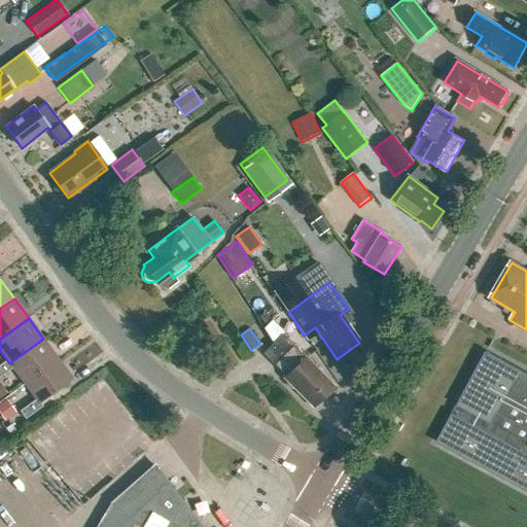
[(281,337),(276,342),(278,345),(276,349),(309,382),(307,385),(321,399),(334,386),(305,358),(304,359),(281,337)]
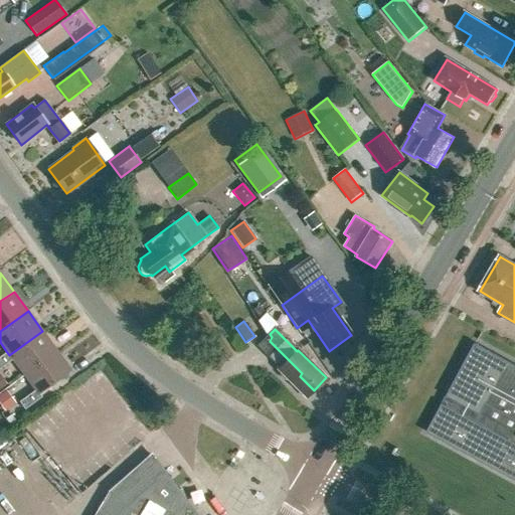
[(56,350),(42,331),(9,355),(6,351),(0,355),(0,367),(12,359),(23,374),(56,350)]
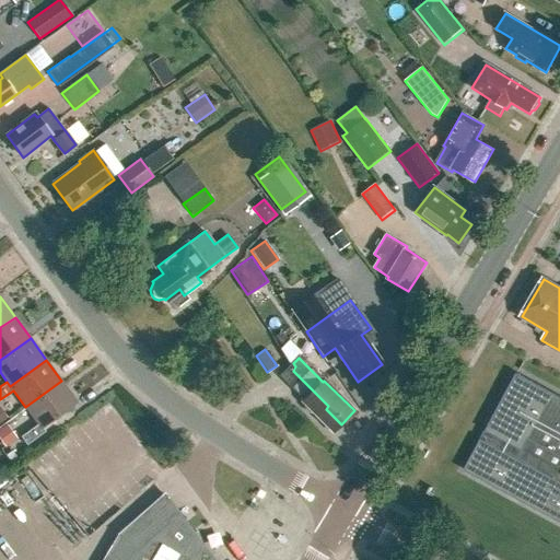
[(295,366),(293,363),(280,376),(304,399),(302,403),(333,432),(341,424),(326,409),(328,406),(293,371),(295,366)]
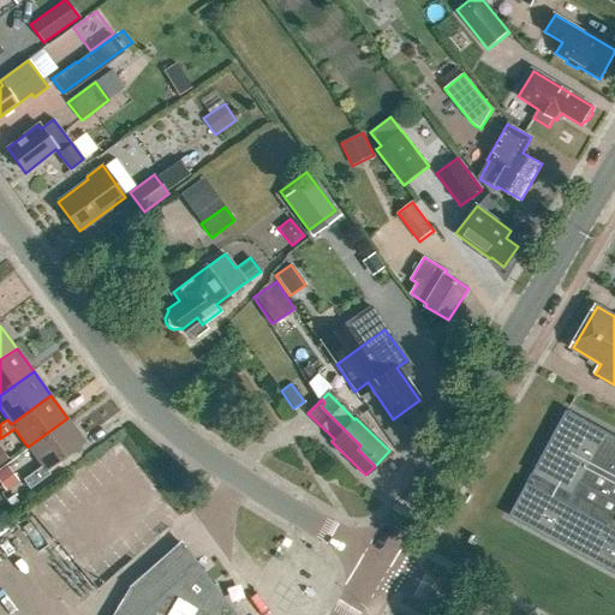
[(614,434),(568,408),(533,472),(509,517),(614,573),(614,434)]
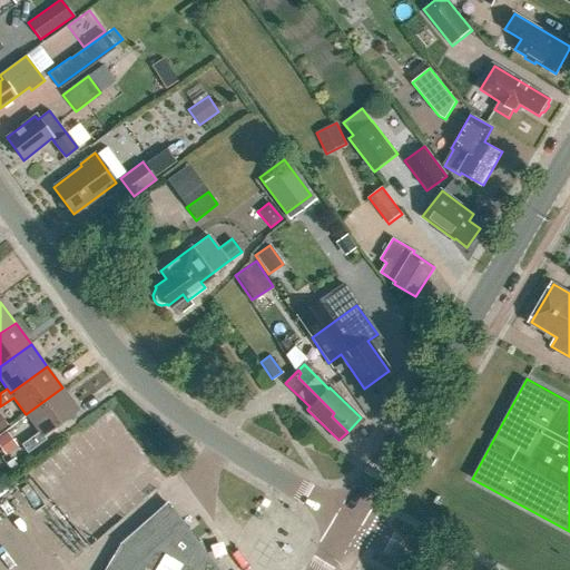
[(79,410),(62,387),(26,414),(38,431),(21,444),(27,452),(46,439),(43,435),(79,410)]
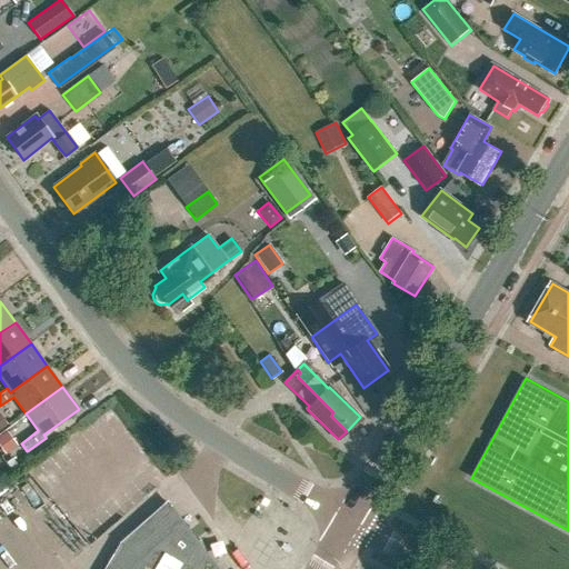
[(0,448),(6,456),(17,447),(7,431),(0,436),(0,448)]
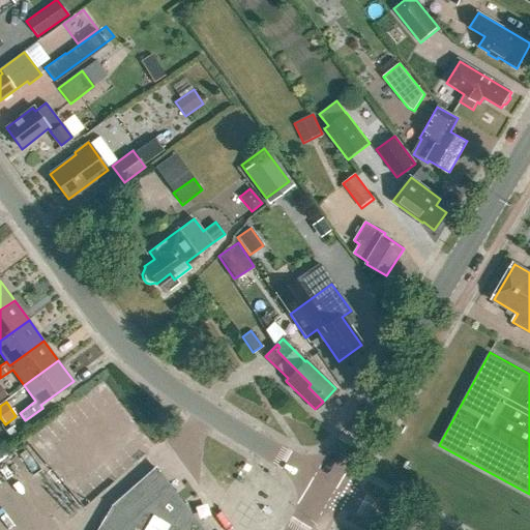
[(201,529),(155,468),(108,510),(95,529),(201,529)]
